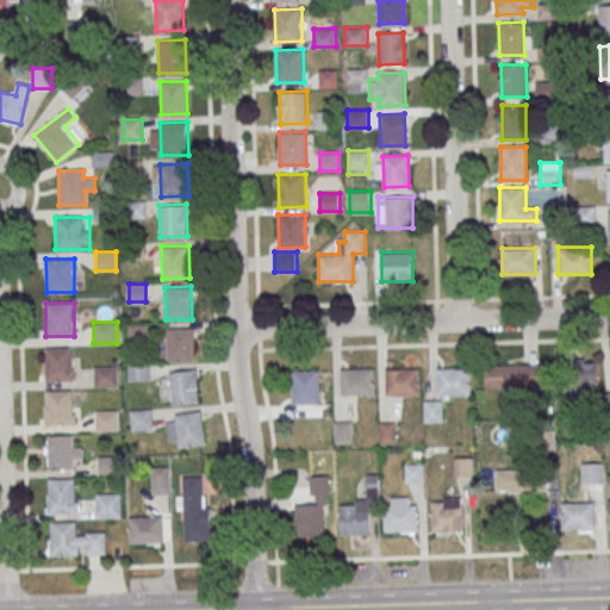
[(167,329),(193,328),(194,360),(168,361),(167,329)]
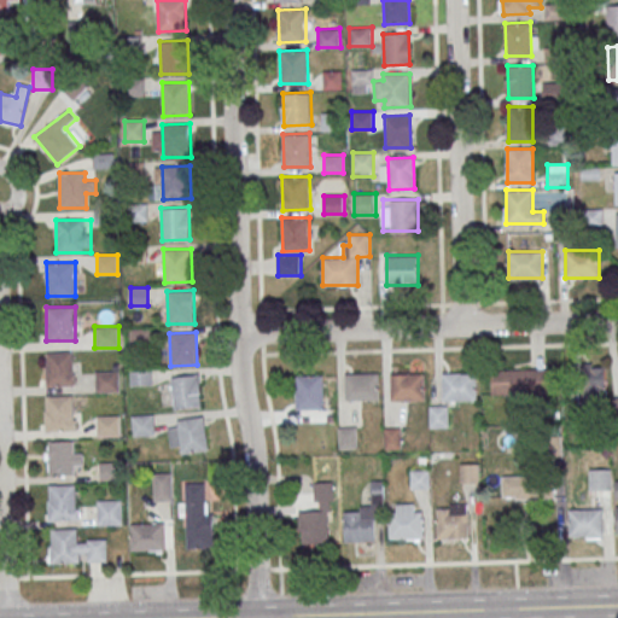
[(74,353),(46,353),(46,386),(74,386),(74,353)]
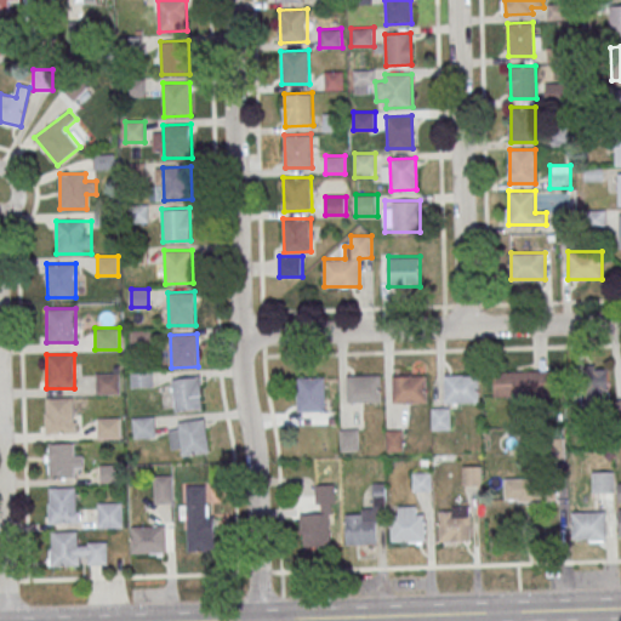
[(610,366),(582,366),(582,399),(610,399),(610,366)]
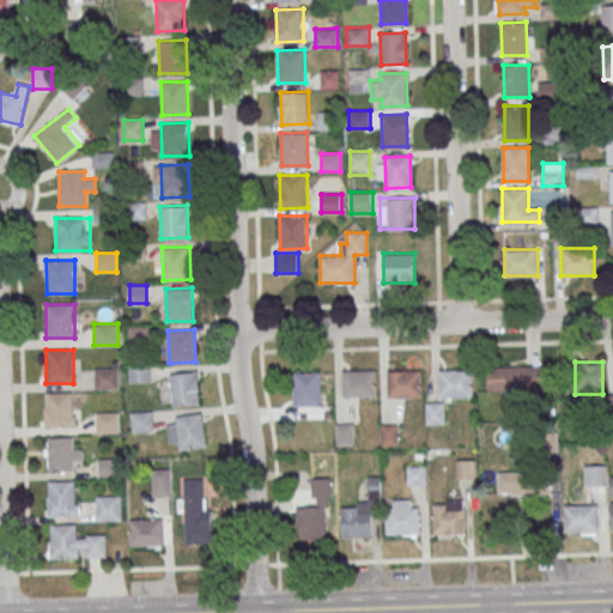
[(489,365),(489,390),(542,390),(542,365),(489,365)]
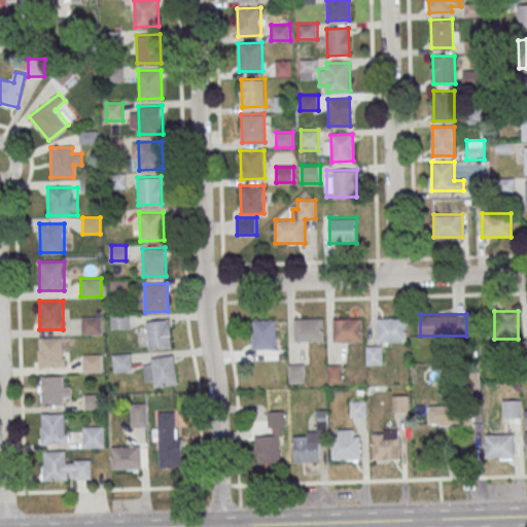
[(81,334),(102,334),(102,316),(81,316),(81,334)]
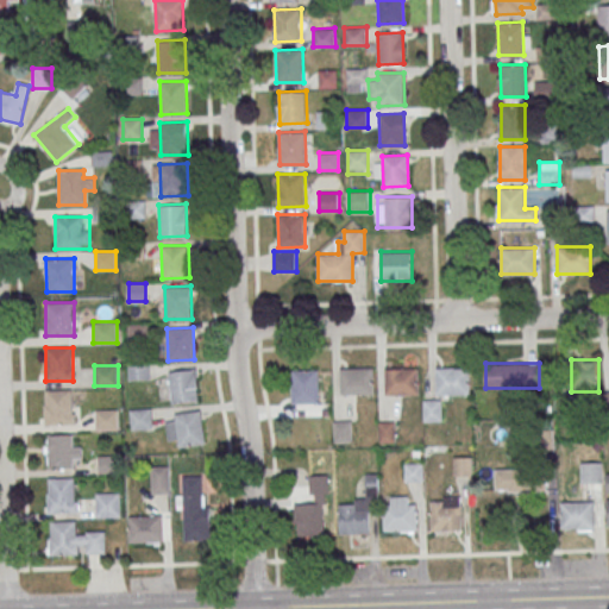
[(375,368),(340,368),(340,394),(375,394),(375,368)]
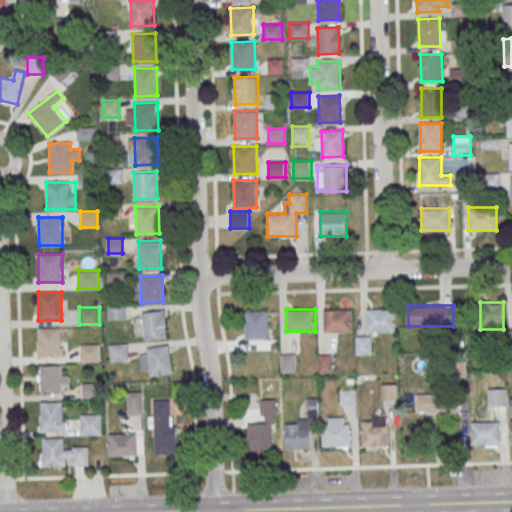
[(352,309),(324,309),(324,331),(352,331),(352,309)]
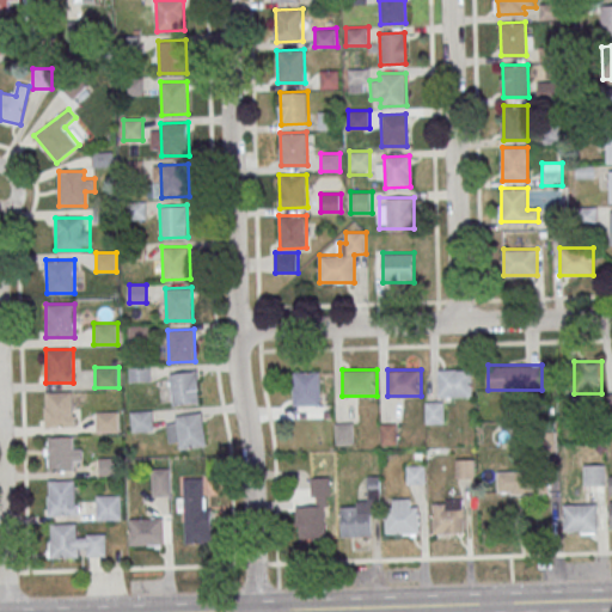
[(473,369),(439,369),(439,396),(473,396),(473,369)]
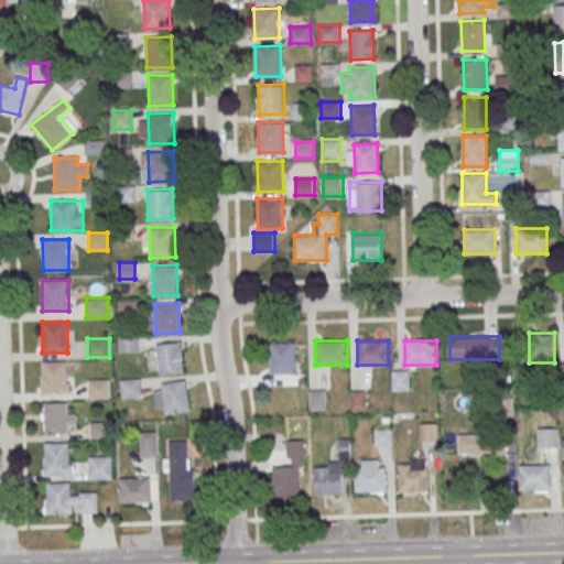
[(185,371),(183,342),(156,344),(159,373),(185,371)]
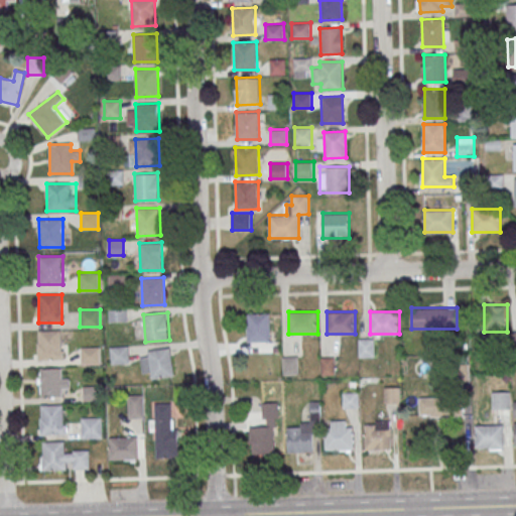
[(271,312),(248,312),(248,343),(271,343),(271,312)]
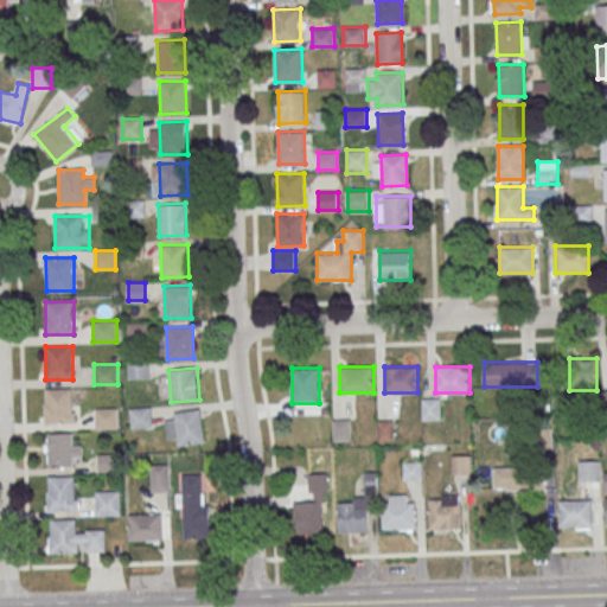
[(44,422),(75,422),(75,388),(44,388),(44,422)]
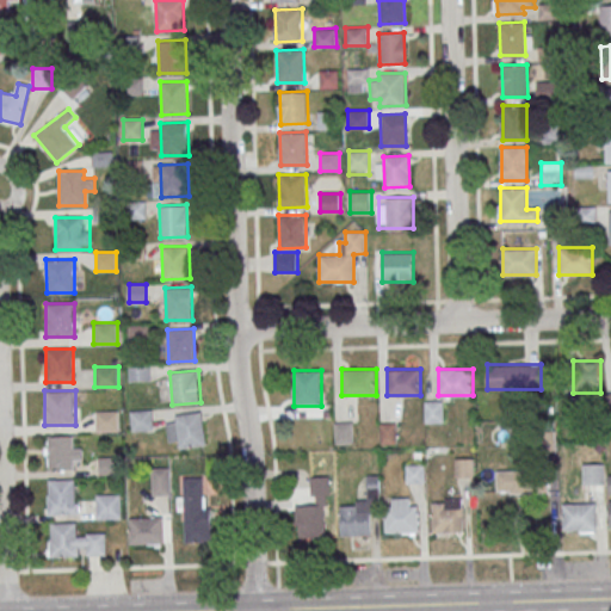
[(444,423),(444,400),(425,401),(425,423),(444,423)]
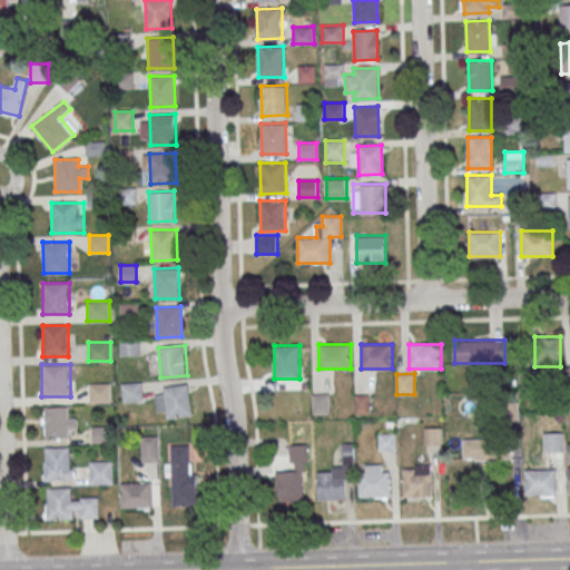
[(90,401),(111,401),(111,383),(90,383),(90,401)]
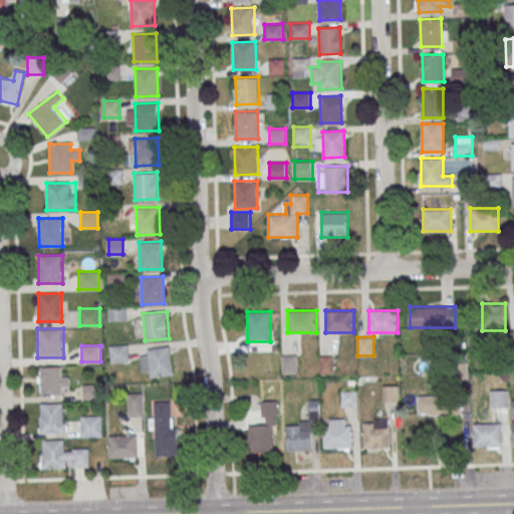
[(109,345),(109,362),(129,362),(129,345),(109,345)]
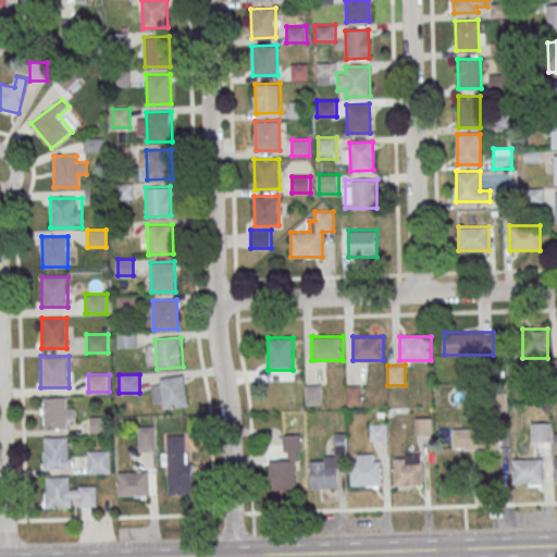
[(152,378),(155,408),(187,407),(186,376),(152,378)]
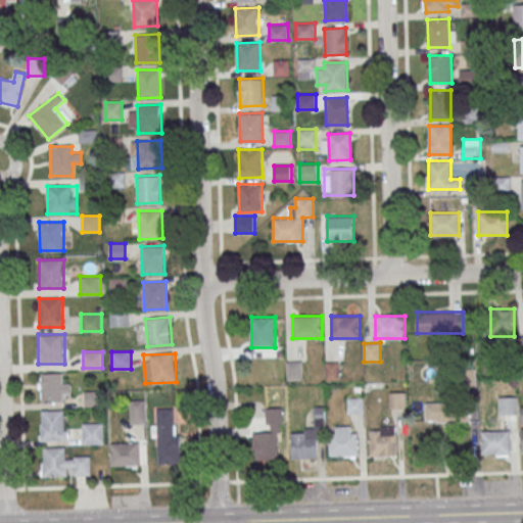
[(41,401),(70,401),(70,381),(64,381),(64,373),(41,373),(41,401)]
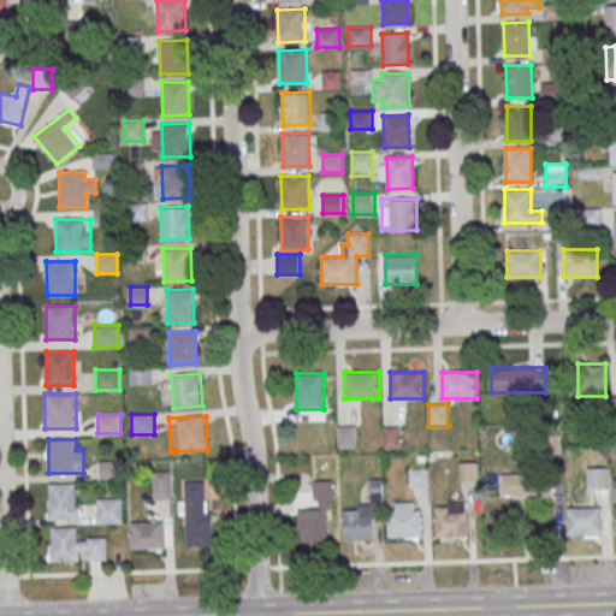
[(101,478),(120,478),(120,460),(101,460),(101,478)]
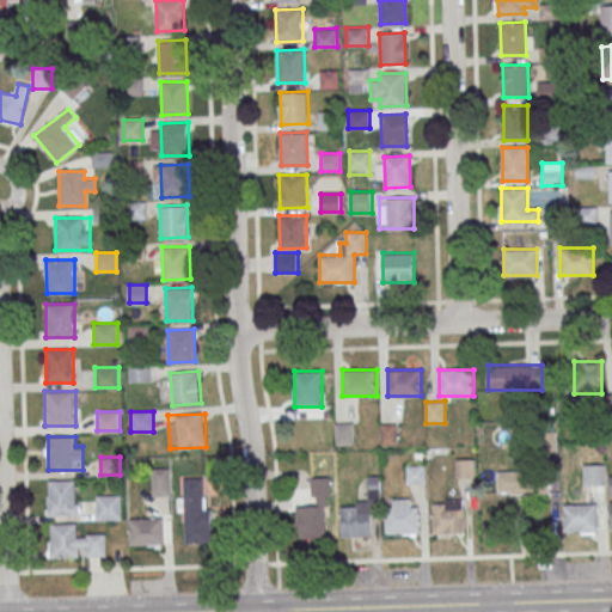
[(407,484),(426,484),(426,465),(407,465),(407,484)]
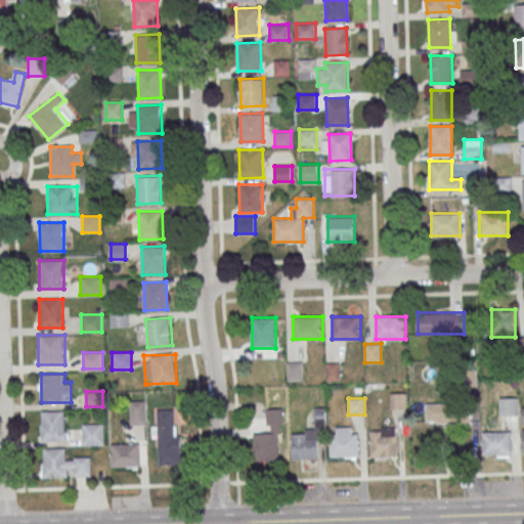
[(519,398),(499,398),(499,416),(519,416),(519,398)]
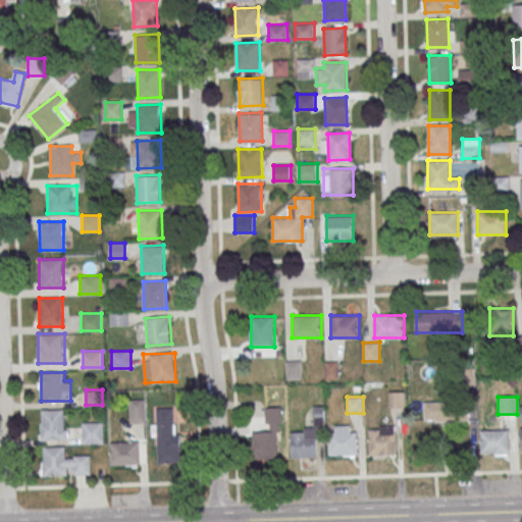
[(146,422),(146,399),(131,399),(131,422),(146,422)]
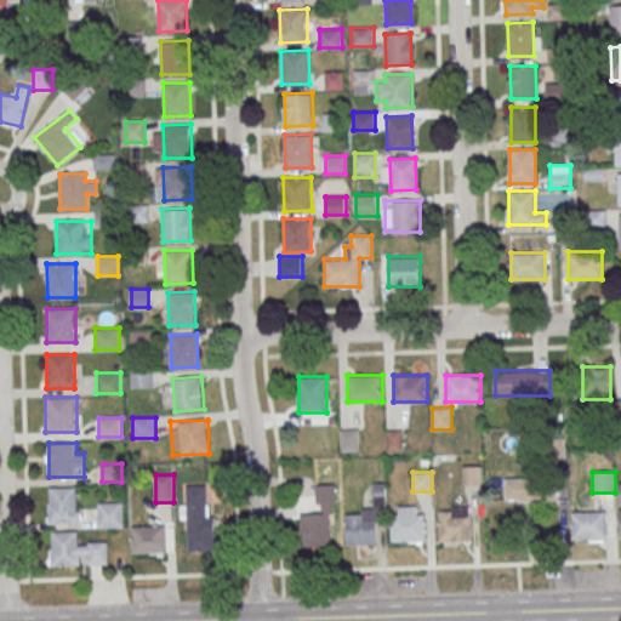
[(507,501),(534,501),(534,478),(507,478),(507,501)]
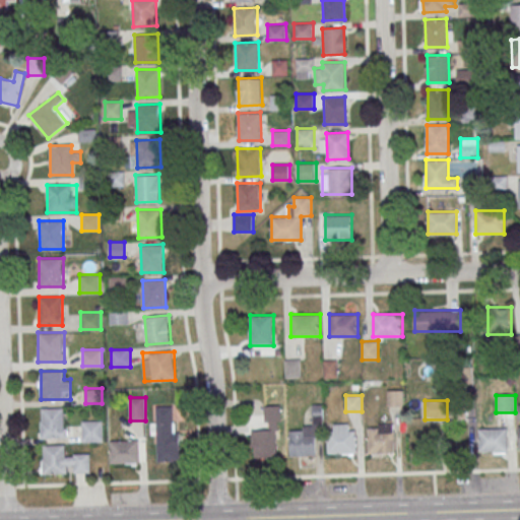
[(289,456),(317,456),(316,443),(324,443),(323,404),(313,404),(313,427),(289,427),(289,456)]
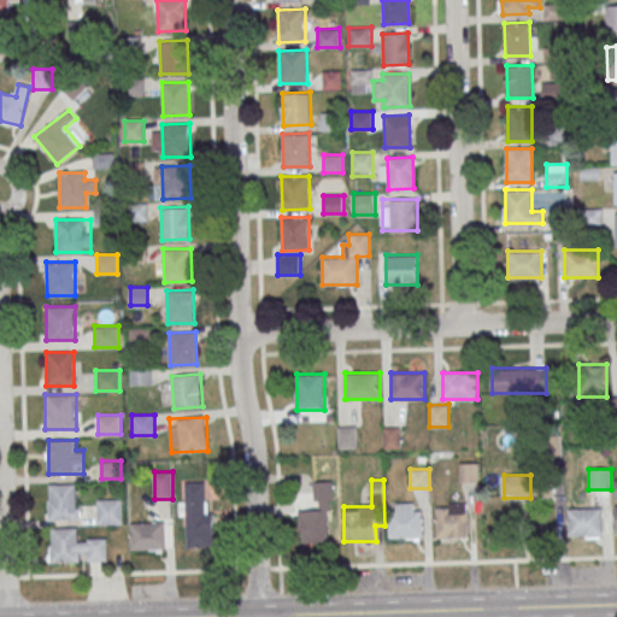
[(300,510),(300,544),(333,542),(331,481),(313,481),(313,510),(300,510)]
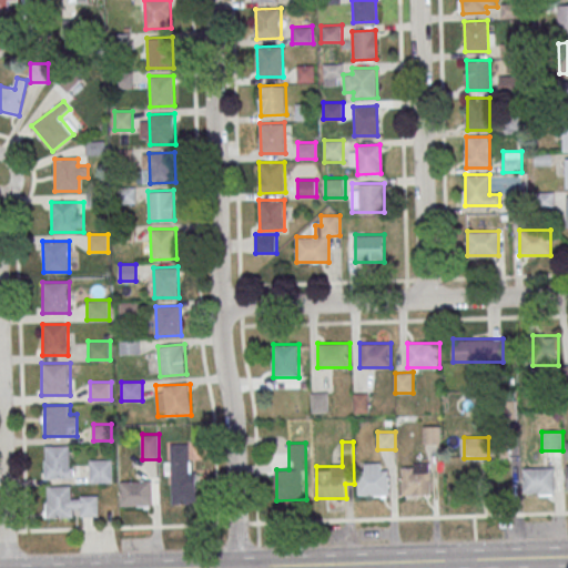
[(194,505),(194,444),(171,444),(171,505),(194,505)]
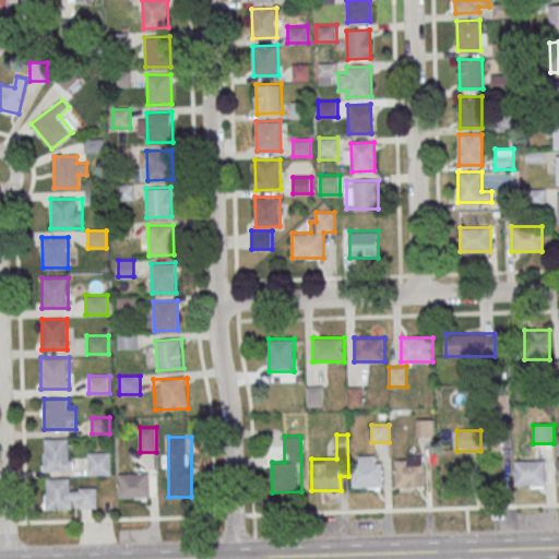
[(44,471),(71,471),(71,439),(44,439),(44,471)]
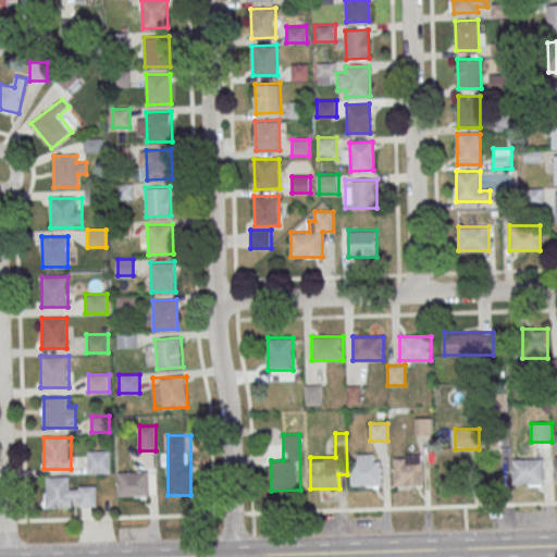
[(110,472),(110,449),(88,449),(88,472),(110,472)]
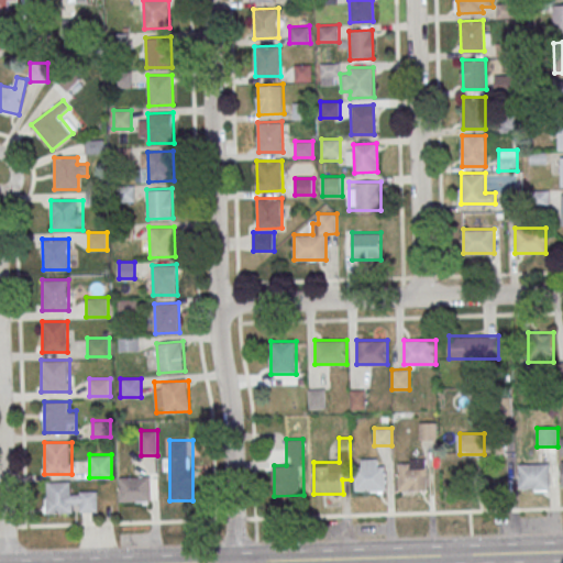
[(354,459),(354,492),(386,492),(386,459),(354,459)]
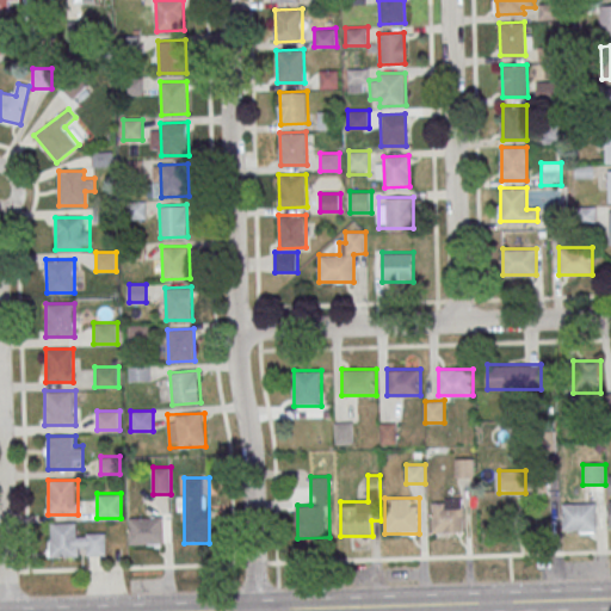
[(433,498),(433,532),(464,532),(464,498),(433,498)]
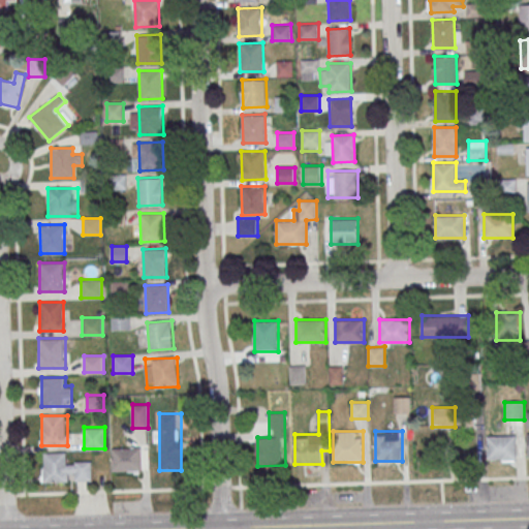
[(487,461),(516,461),(516,437),(487,437),(487,461)]
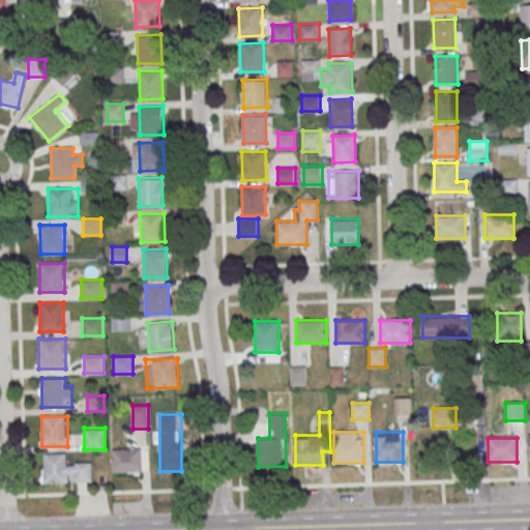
[(433,442),(433,462),(462,462),(462,442),(433,442)]
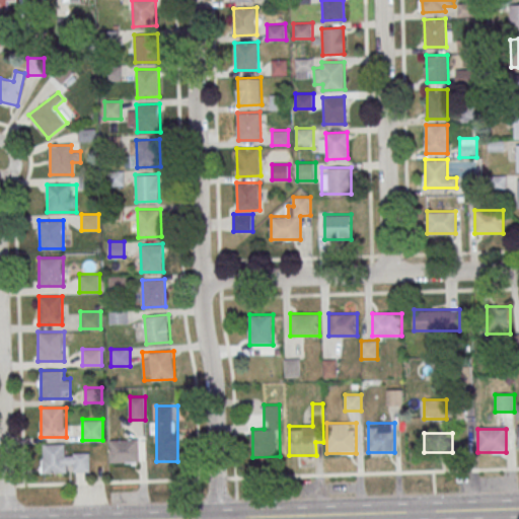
[(140,462),(140,439),(110,439),(110,462),(140,462)]
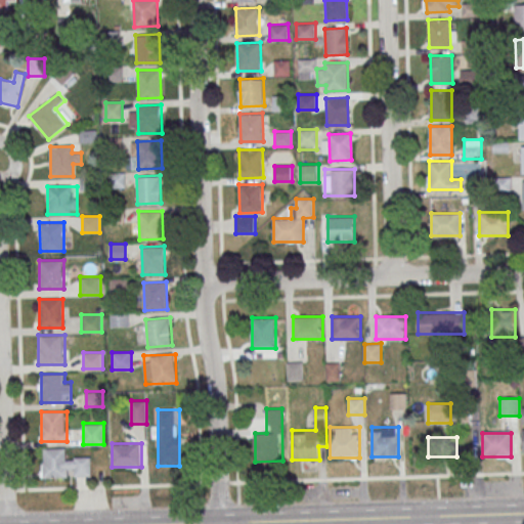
[(43,477),(91,477),(91,457),(67,457),(67,448),(43,448),(43,477)]
